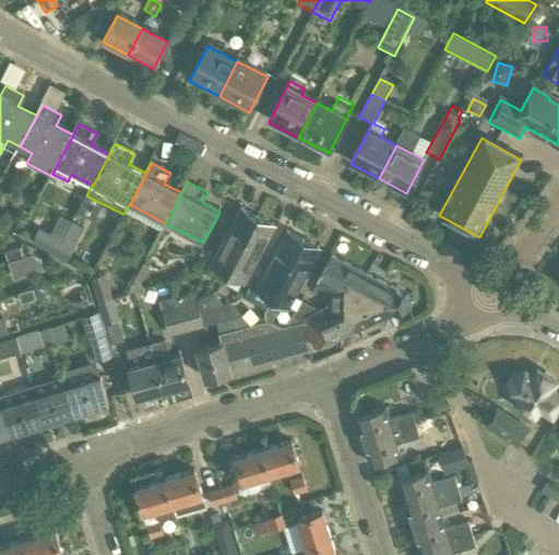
[(227,278),(258,220),(241,211),(211,269),(227,278)]
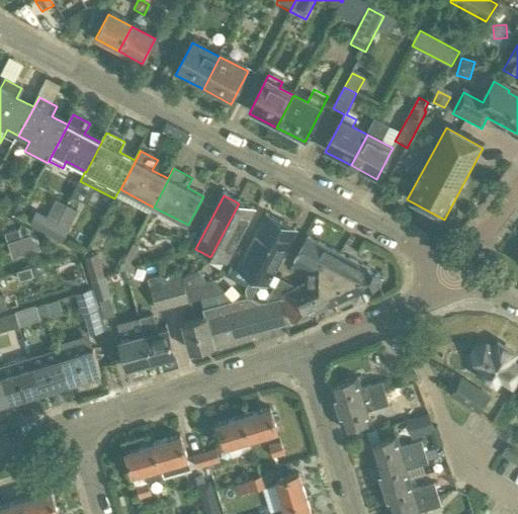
[(239,203),(210,257),(226,265),(254,211),(239,203)]
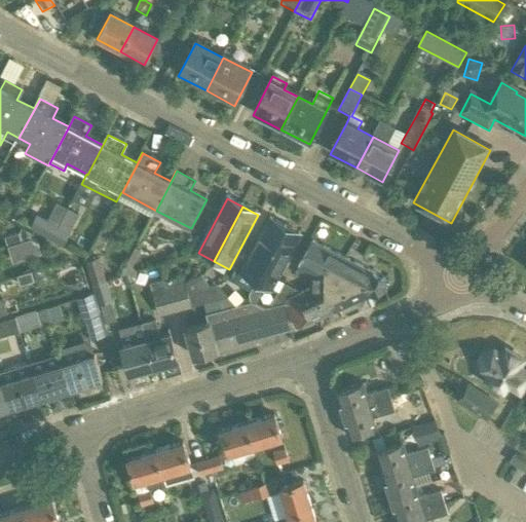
[(249,300),(286,229),(270,221),(240,275),(238,274),(233,286),(240,291),(240,292),(248,296),(249,300)]
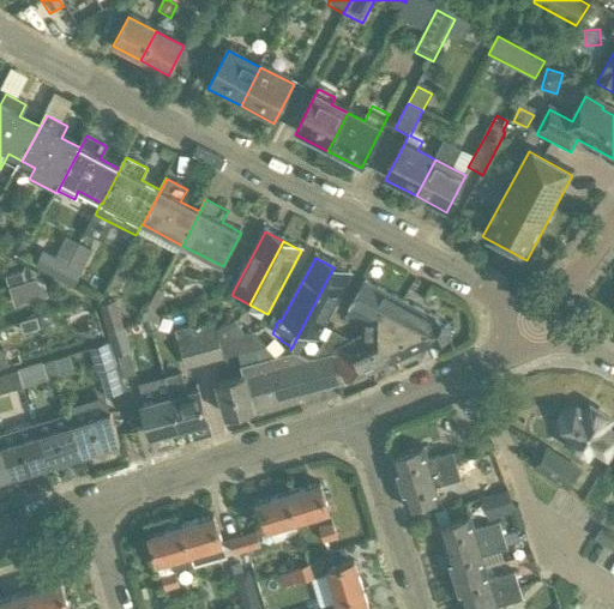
[(62,281),(68,269),(55,261),(48,273),(62,281)]
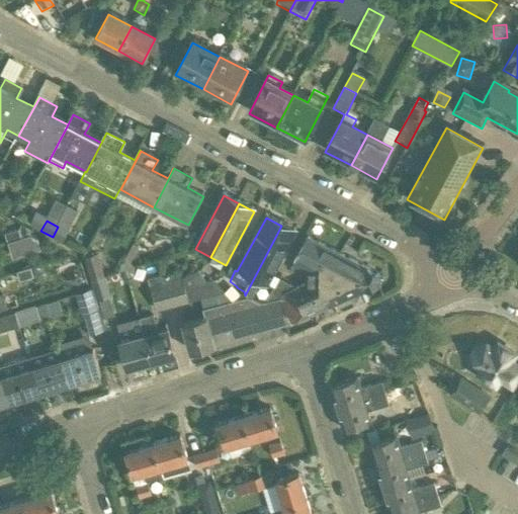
[(296,234),(281,226),(245,295),(246,301),(252,303),(262,284),(267,287),(296,234)]
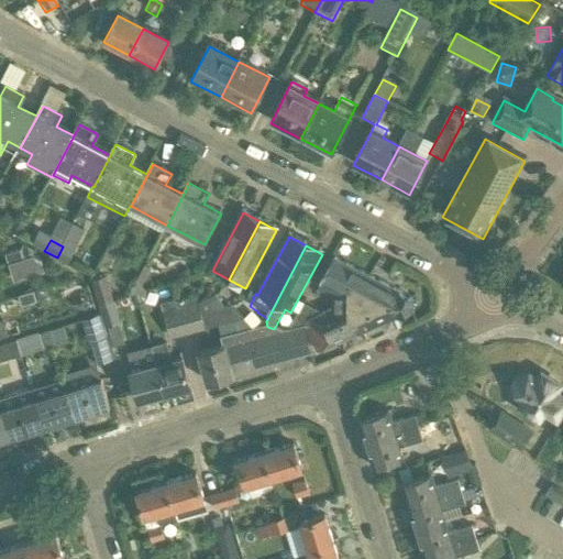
[(33,260),(35,254),(22,247),(20,252),(22,262),(33,260)]
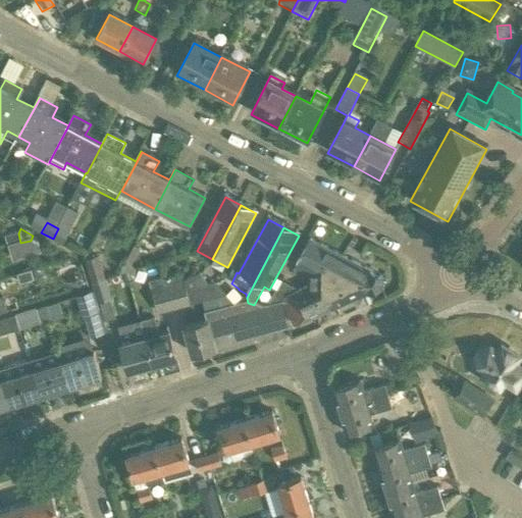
[(68,235),(58,228),(53,239),(63,245),(68,235)]
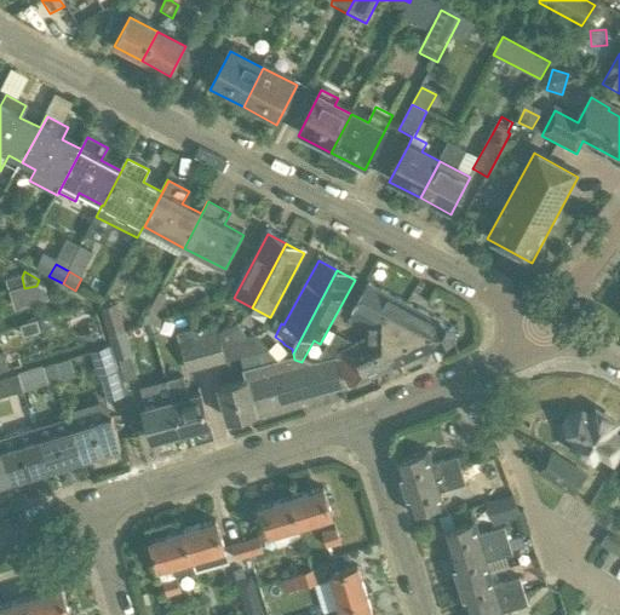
[(5,282),(9,293),(24,288),(22,277),(5,282)]
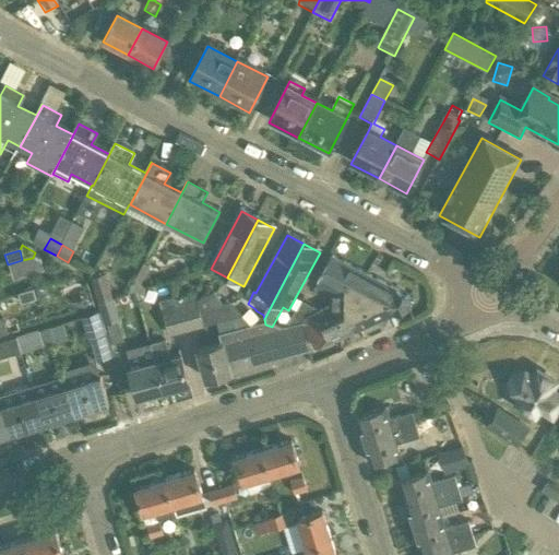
[(22,260),(8,264),(12,281),(43,272),(39,260),(34,257),(33,258),(22,260)]
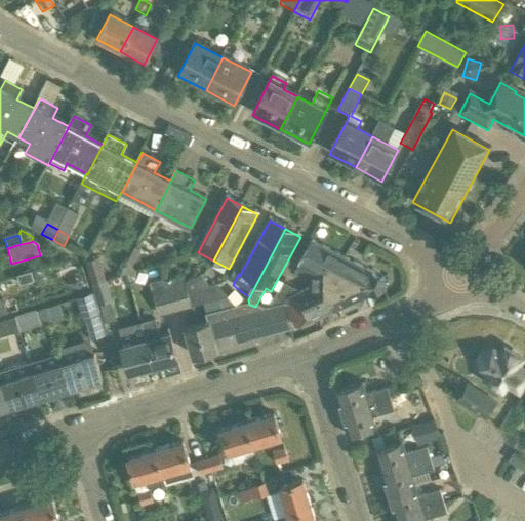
[(338,274),(345,262),(312,243),(297,270),(312,277),(319,264),(338,274)]
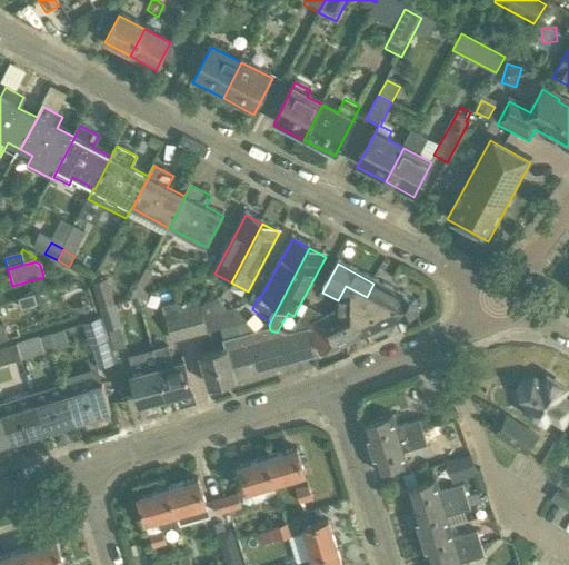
[(146,271),(128,304),(137,300),(138,303),(148,300),(147,297),(142,293),(152,275),(146,271)]
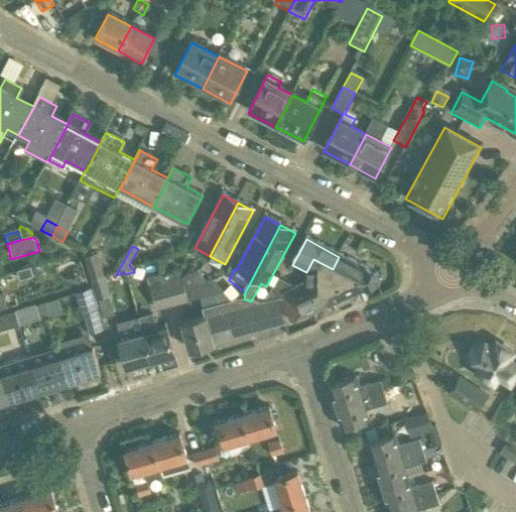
[(91,283),(105,278),(98,254),(84,258),(91,283)]
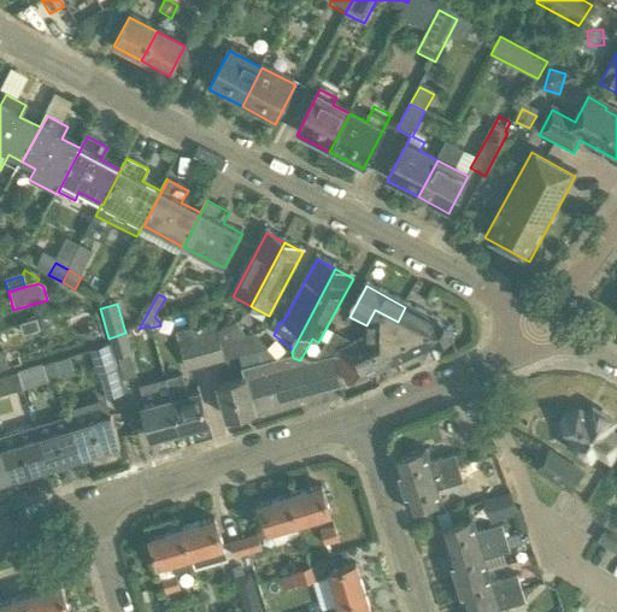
[(375,310),(366,325),(365,334),(433,336),(436,349),(451,343),(452,333),(405,307),(398,322),(375,310)]
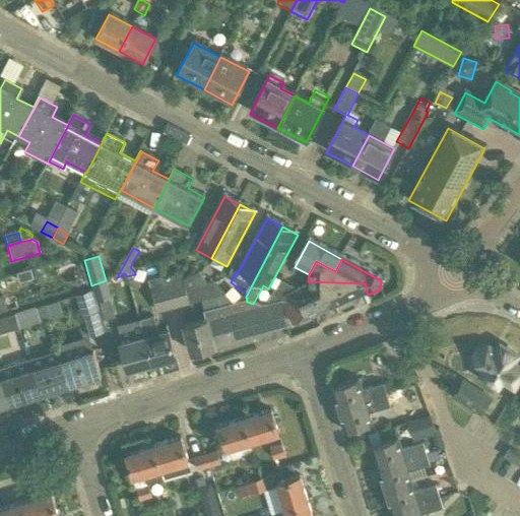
[(161,282),(156,265),(144,269),(156,313),(170,310),(161,282)]
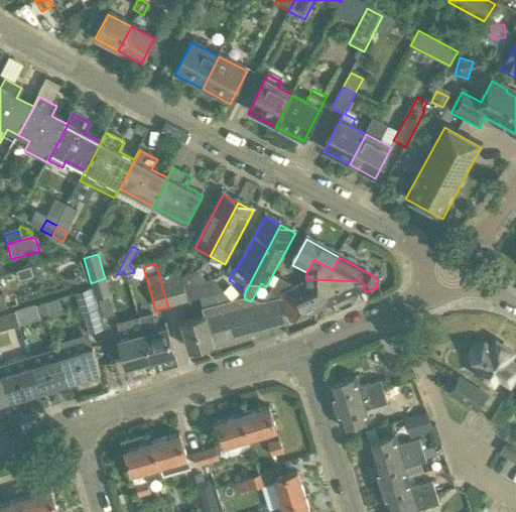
[(45,265),(16,274),(18,283),(31,279),(33,282),(42,280),(40,275),(48,272),(45,265)]
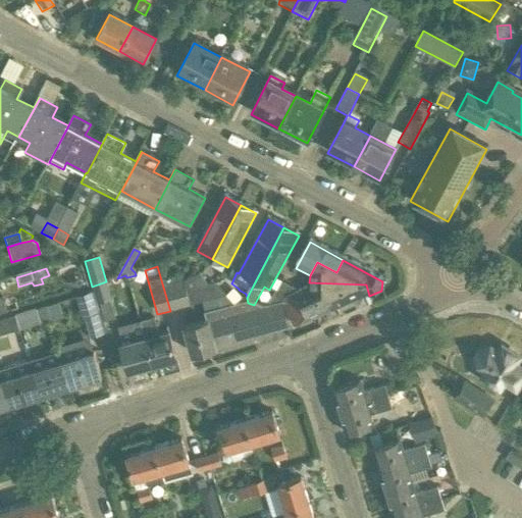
[(205,274),(183,281),(188,297),(218,289),(205,274)]
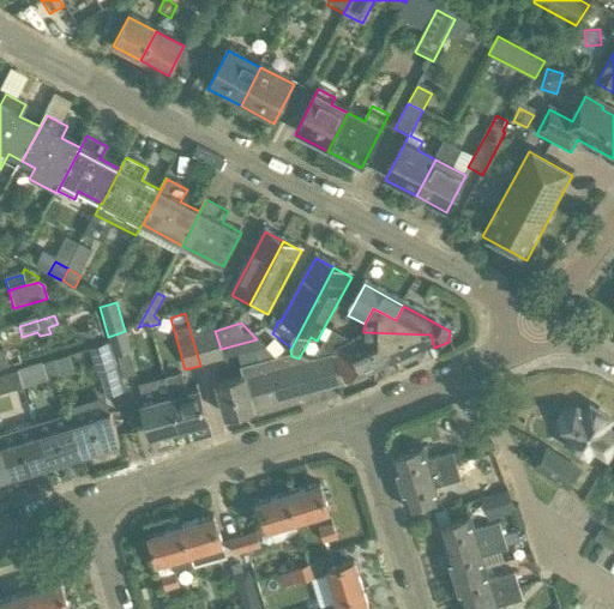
[(84,339),(92,341),(98,335),(96,325),(86,324),(80,331),(84,339)]
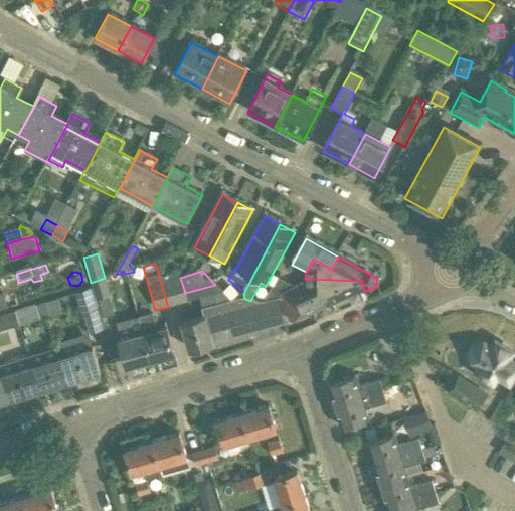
[(179,275),(160,280),(168,307),(188,301),(185,293),(180,278),(179,275)]
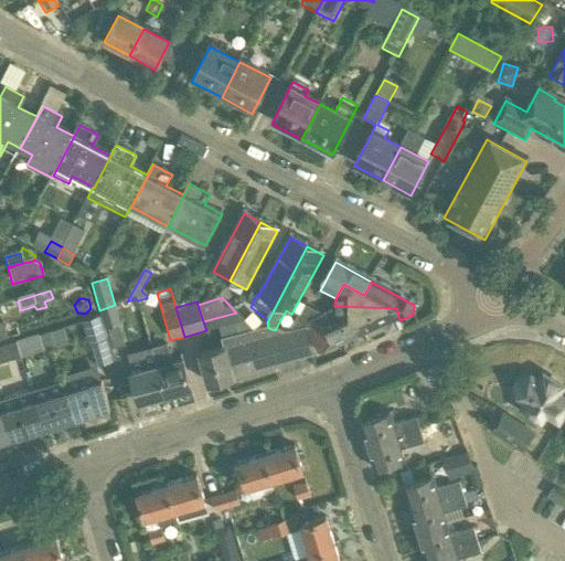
[(115,305),(99,310),(106,331),(121,327),(115,305)]
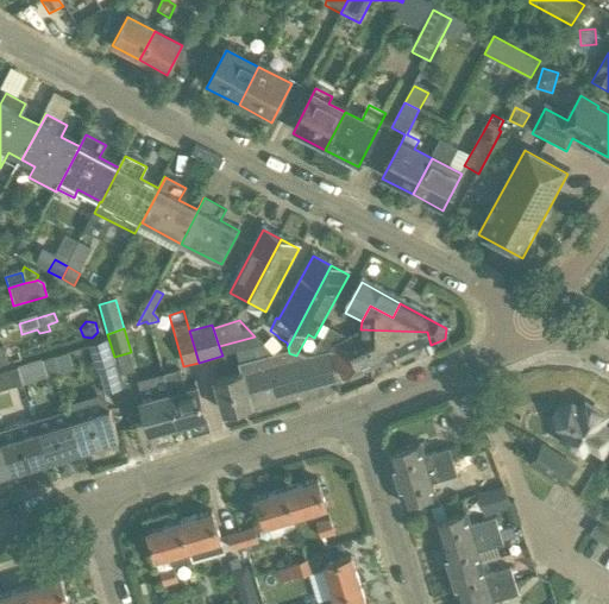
[(327,329),(322,339),(326,357),(330,356),(341,384),(391,362),(384,344),(368,352),(363,340),(357,343),(356,338),(345,343),(345,340),(327,329)]
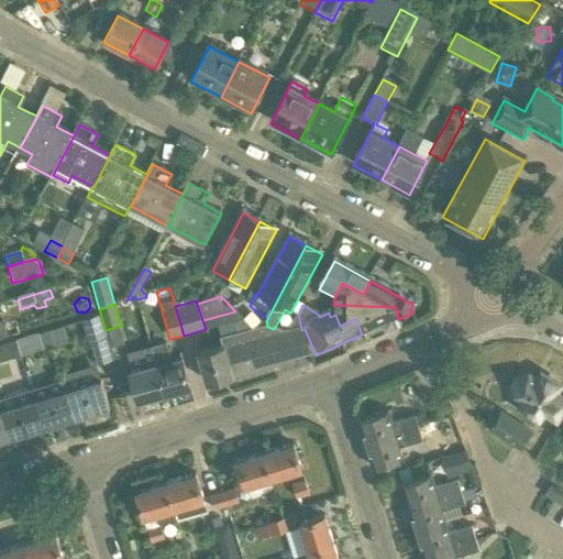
[(333,311),(329,313),(330,317),(335,315),(340,326),(355,318),(362,335),(398,319),(395,307),(333,305),(333,311)]
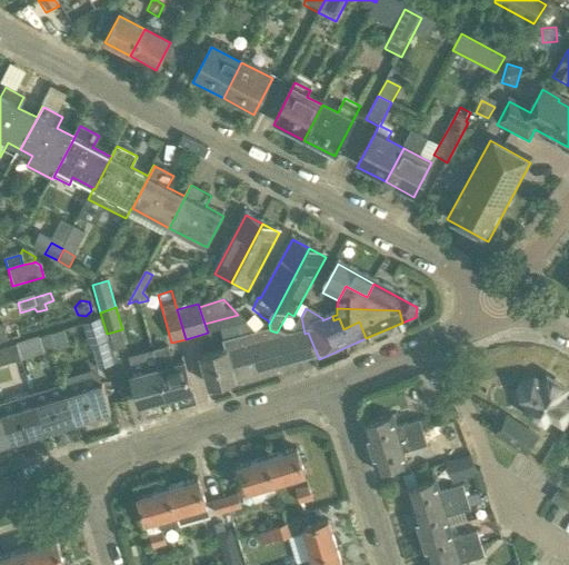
[(238,315),(205,324),(208,333),(218,330),(219,333),(247,325),(238,315)]
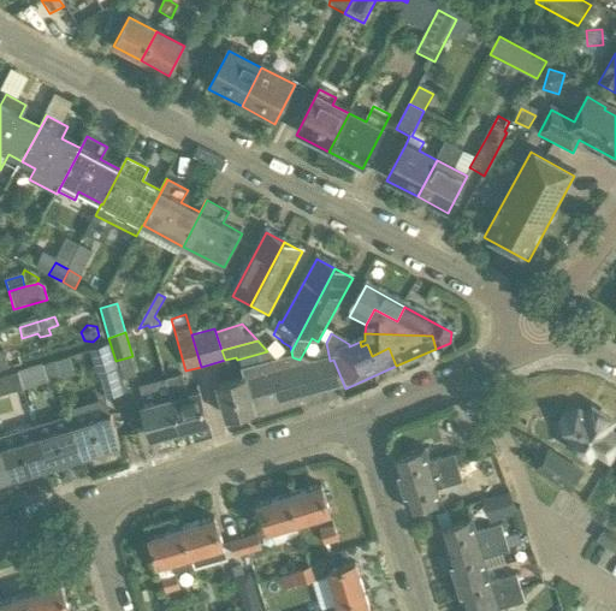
[(267,351),(237,360),(243,379),(244,378),(254,411),(338,389),(330,361),(326,343),(315,363),(308,365),(300,360),(292,357),(271,363),(267,351)]
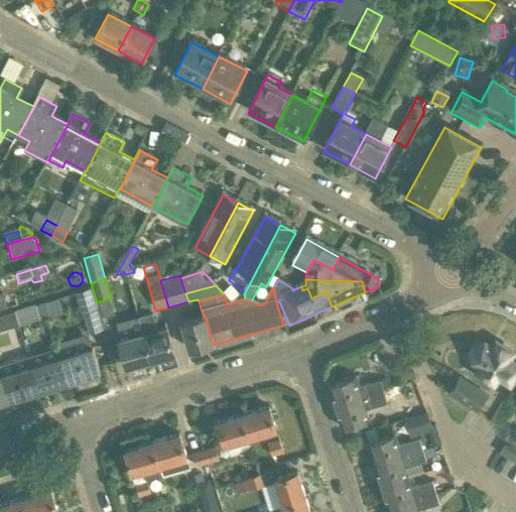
[(80,318),(99,312),(92,291),(74,296),(80,318)]
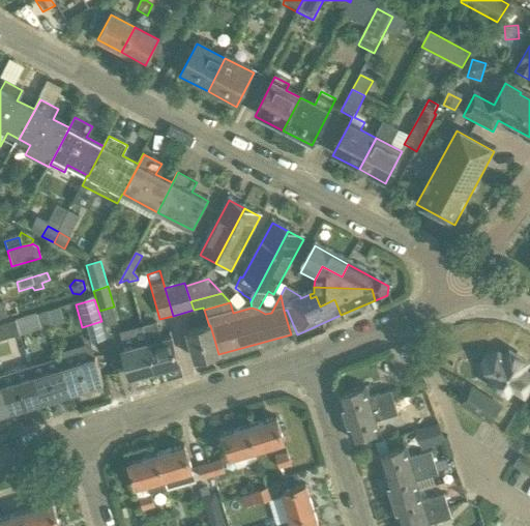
[(59,310),(47,313),(52,327),(51,327),(52,330),(64,326),(59,310)]
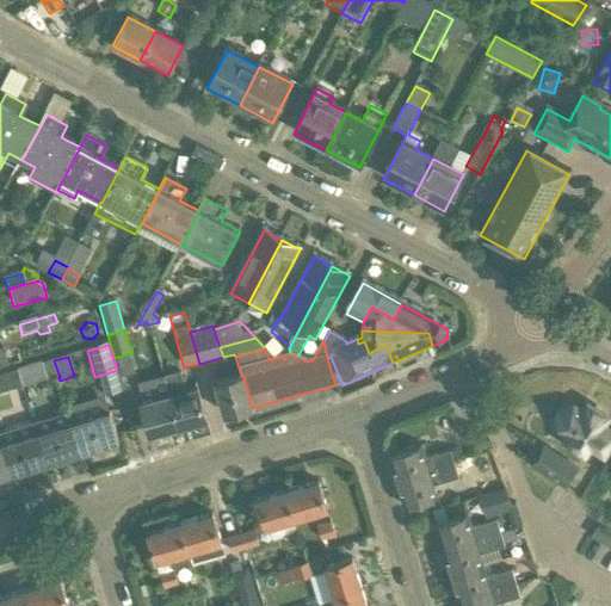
[(60,377),(54,360),(43,364),(48,381),(59,377),(60,377)]
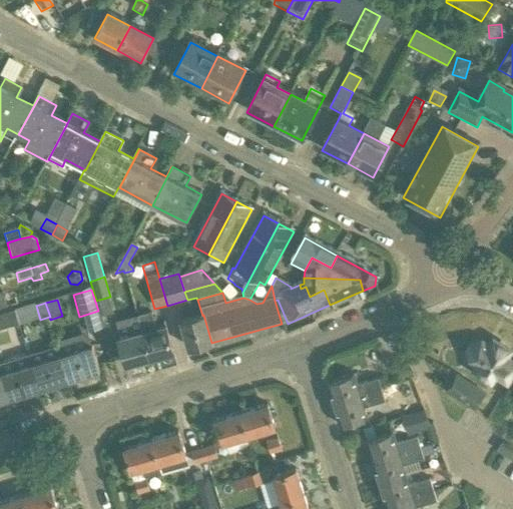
[(19,327),(15,313),(5,316),(9,330),(19,327)]
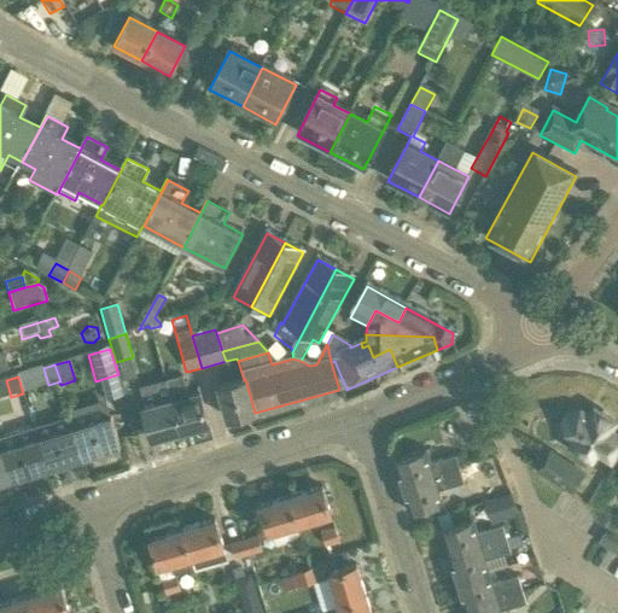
[(173,403),(181,435),(209,427),(199,396),(188,398),(186,392),(182,378),(164,383),(170,401),(172,403),(173,403)]
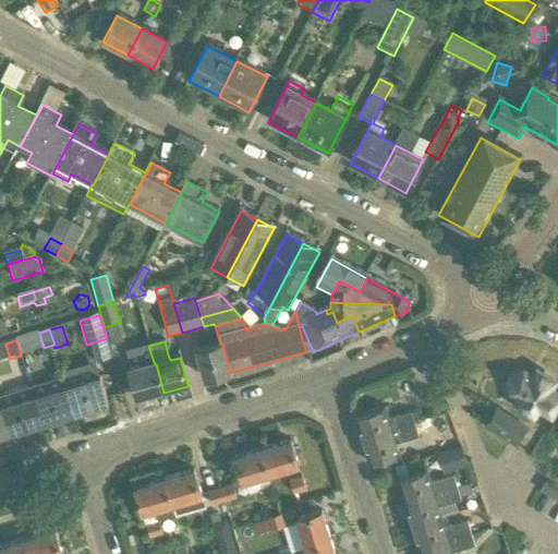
[(221,342),(220,344),(195,350),(205,381),(230,374),(230,373),(221,342)]
